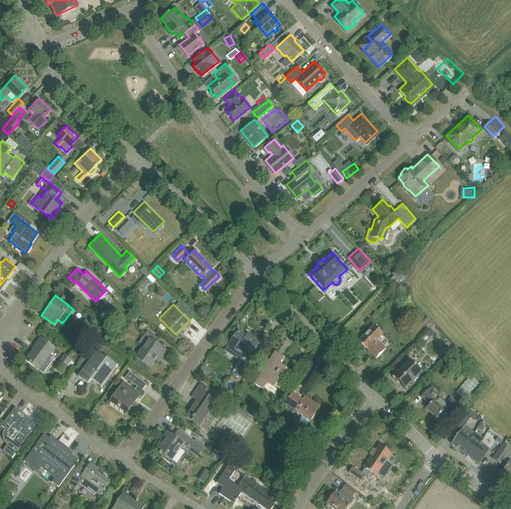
[(373,323),(357,339),(375,356),(385,346),(376,338),(382,332),(373,323)]
